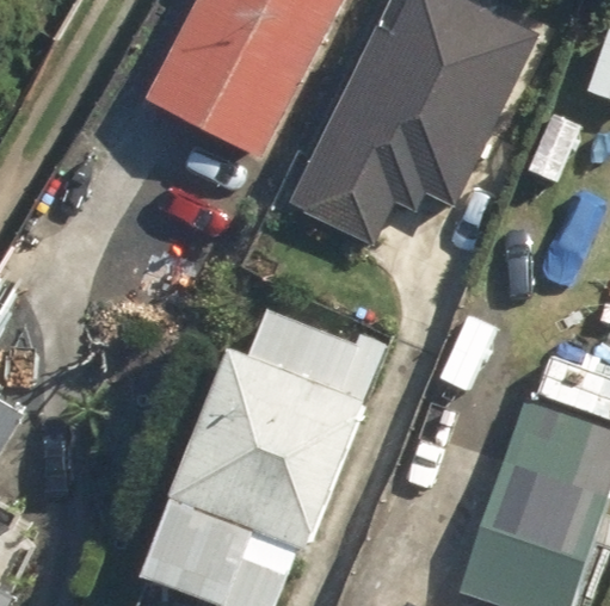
[(196,0),(145,97),(263,160),(347,0),(196,0)]
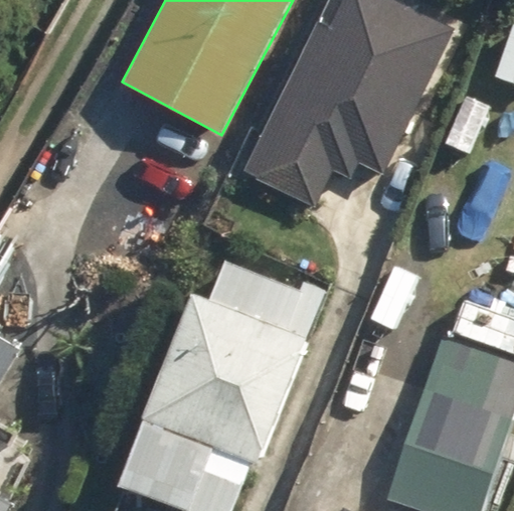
[(359,164),(384,177),(456,35),(387,0),(331,0),(243,173),(314,209),(334,170),(351,179),(359,164)]
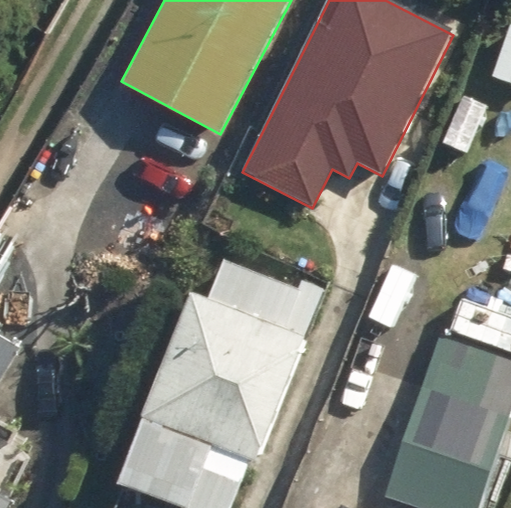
[(234,507),(323,290),(295,278),(292,286),(225,259),(209,298),(189,290),(112,483),(173,507),(234,507)]
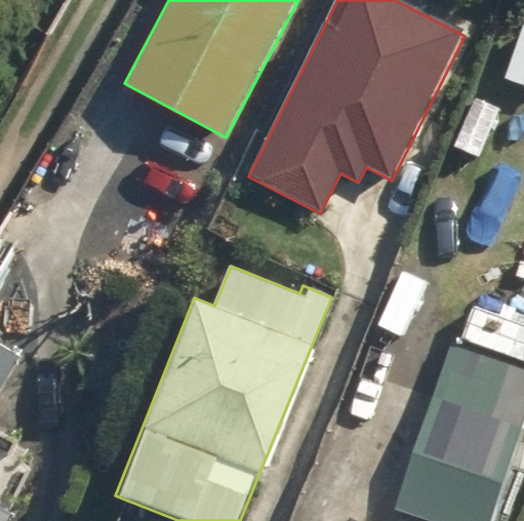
[(0,394),(23,358),(0,344),(0,299),(1,298),(0,297),(0,394)]
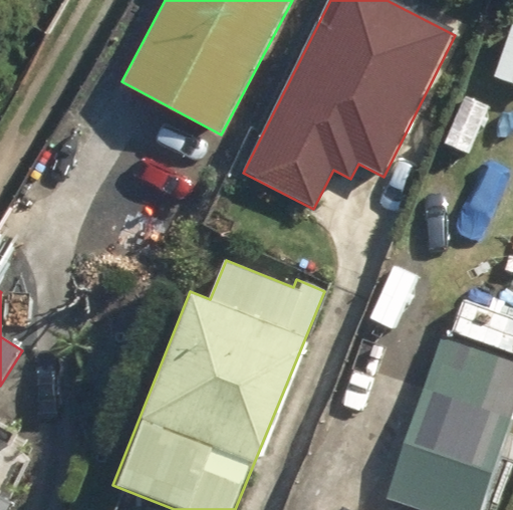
[(478,509),(512,416),(512,316),(463,297),(385,509),(478,509)]
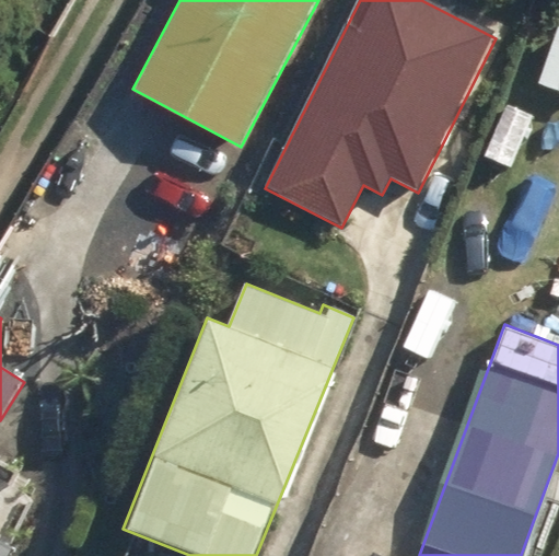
[(0,555),(9,555),(13,549),(0,542),(0,555)]
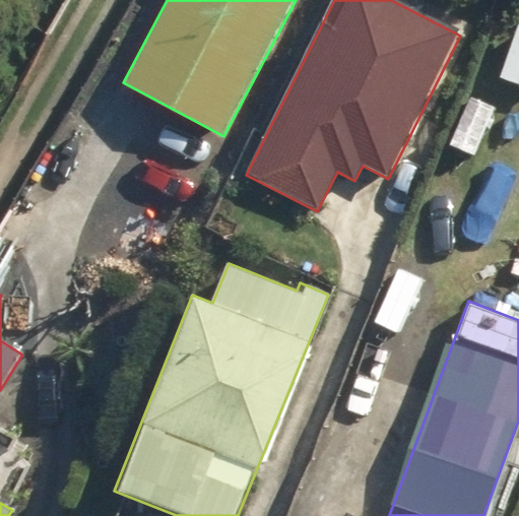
All buildings are outlined.
